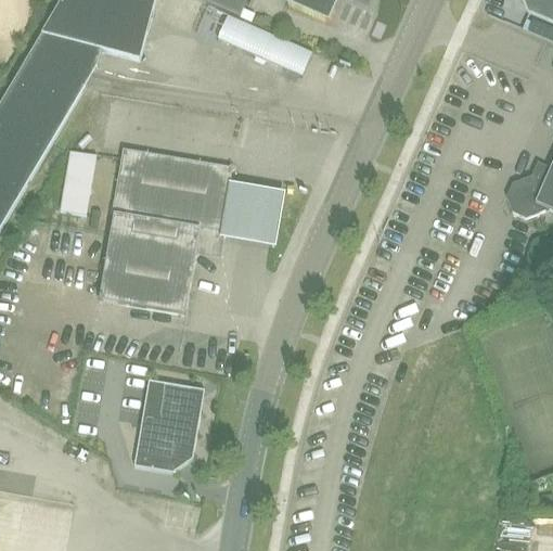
[(0,223),(22,188),(94,64),(100,48),(138,59),(153,0),(59,0),(0,100),(0,223)]
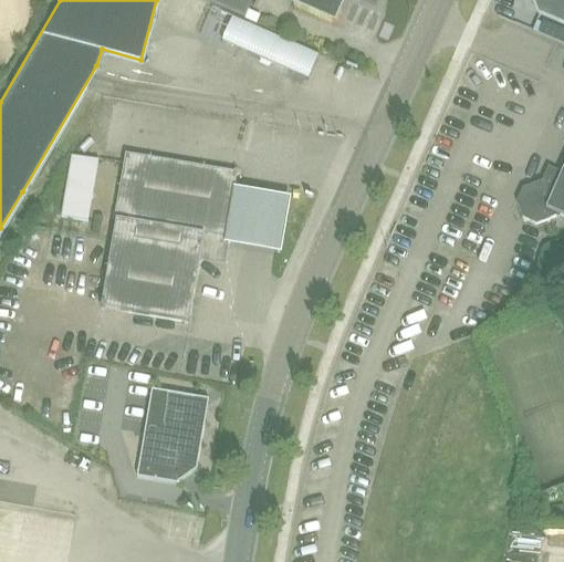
[(210,0),(243,14),(249,0),(210,0)]
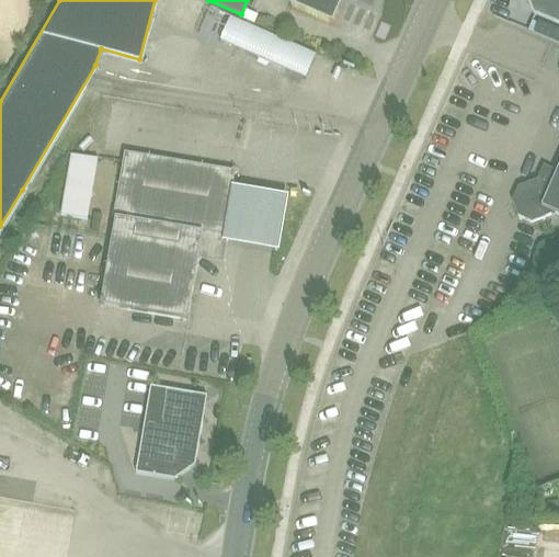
[(368,0),(287,0),(329,19),(337,0),(368,0)]
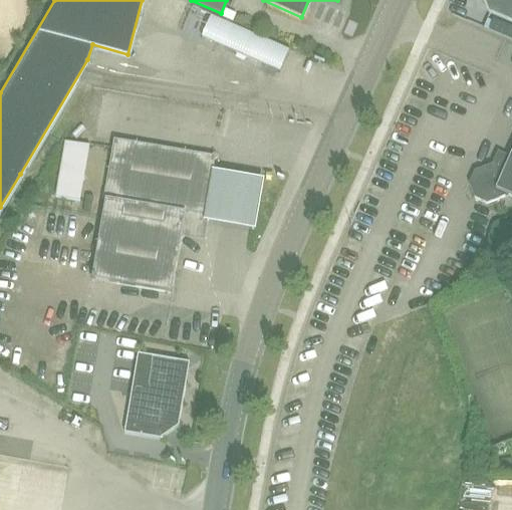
[(484,0),(488,9),(511,20),(511,0),(484,0)]
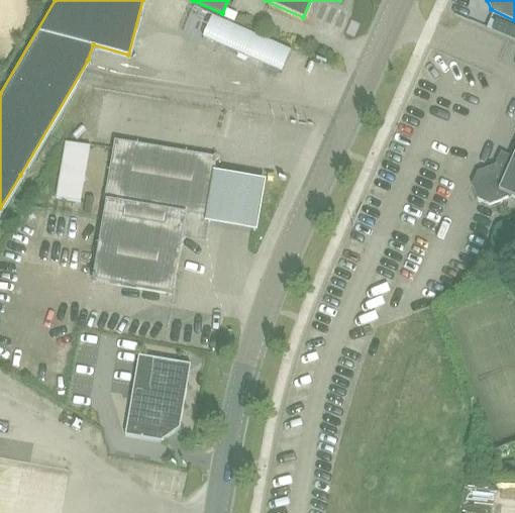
[(231,47),(241,26),(210,13),(201,34),(231,47)]
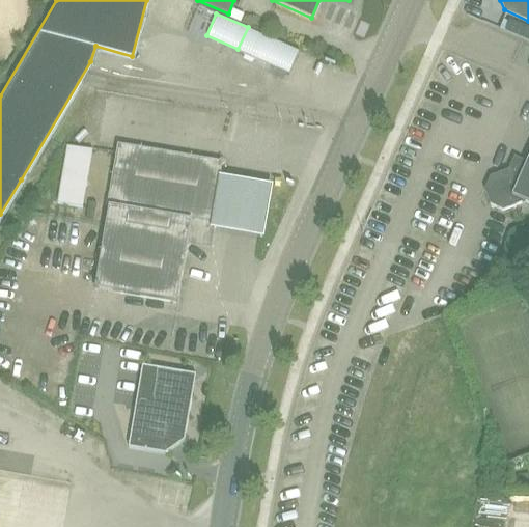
[(248,27),(238,49),(252,56),(262,33),(248,27)]
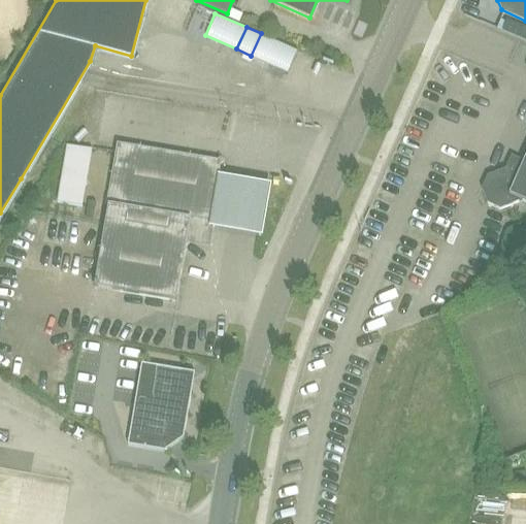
[(261,33),(251,56),(286,70),(296,48),(261,33)]
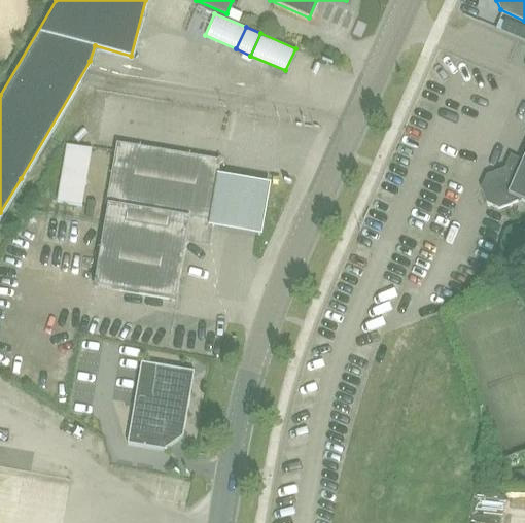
[(206,233),(215,178),(218,164),(213,157),(114,140),(104,201),(106,202),(93,283),(175,297),(185,236),(199,238),(206,233)]
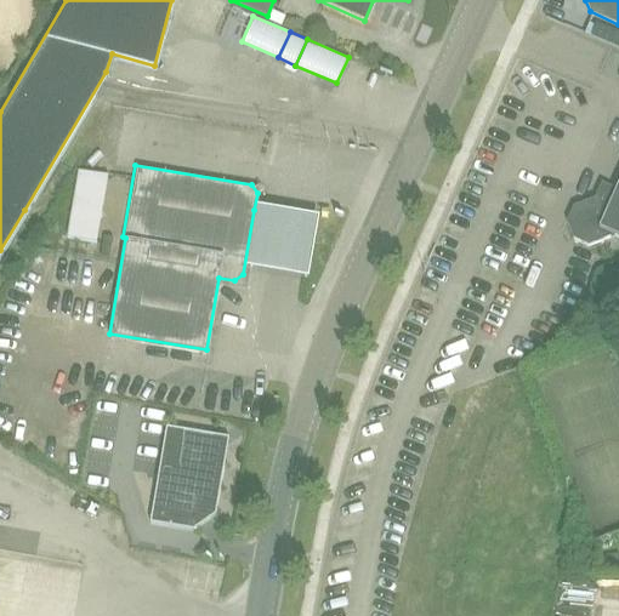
[(108,174),(78,169),(68,235),(97,240),(108,174)]
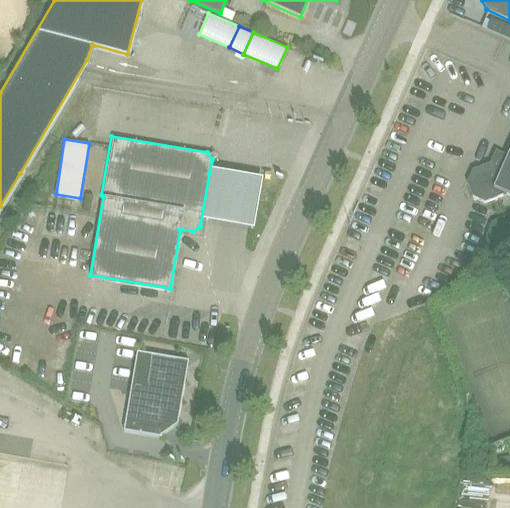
[(504,190),(509,176),(509,154),(506,153),(495,148),(489,161),(472,167),(466,180),(472,193),(483,198),(504,190)]
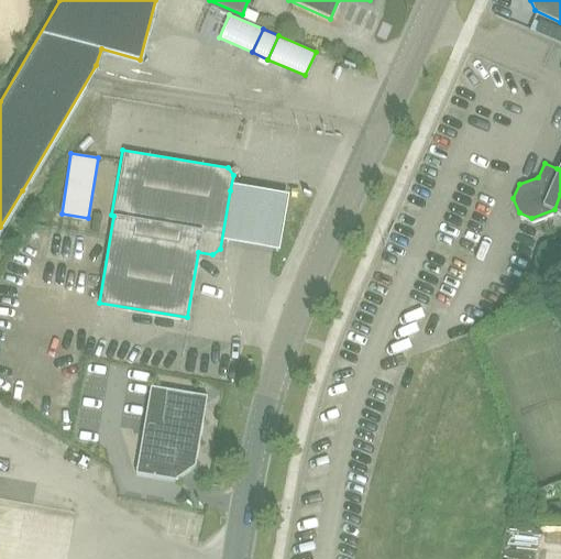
[(276,247),(286,189),(228,179),(218,237),(276,247)]
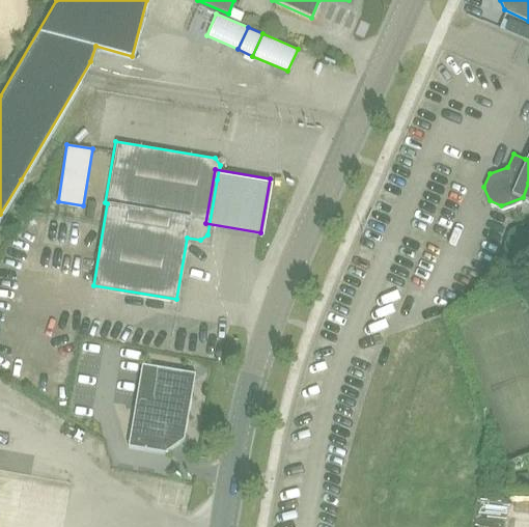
[(164,450),(183,437),(194,371),(141,362),(127,444),(164,450)]
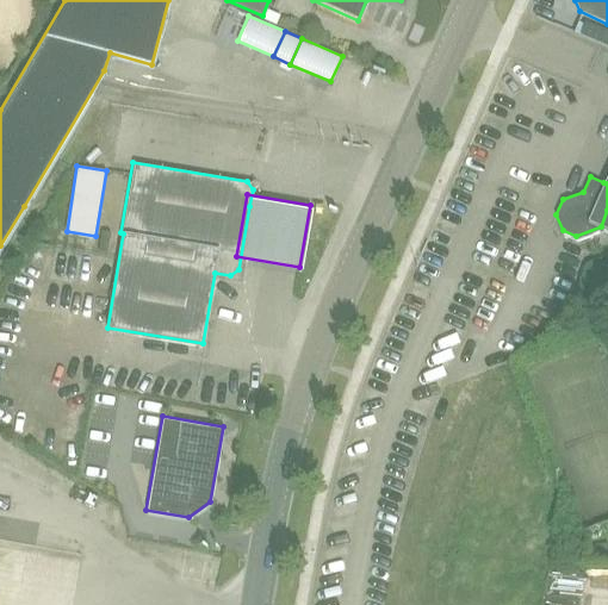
[(539,501),(527,503),(532,529),(544,526),(539,501)]
